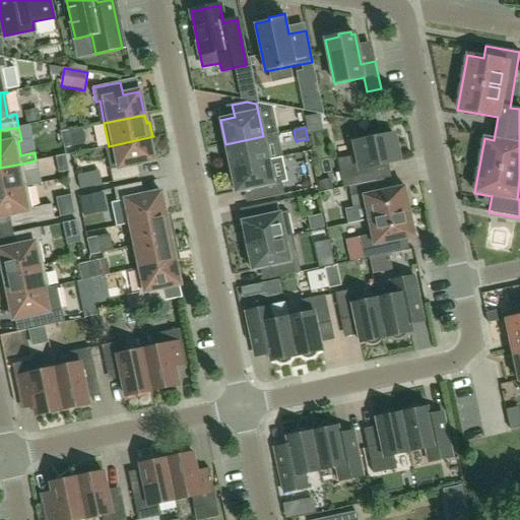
[(71,130),(61,133),(64,148),(74,146),(71,130)]
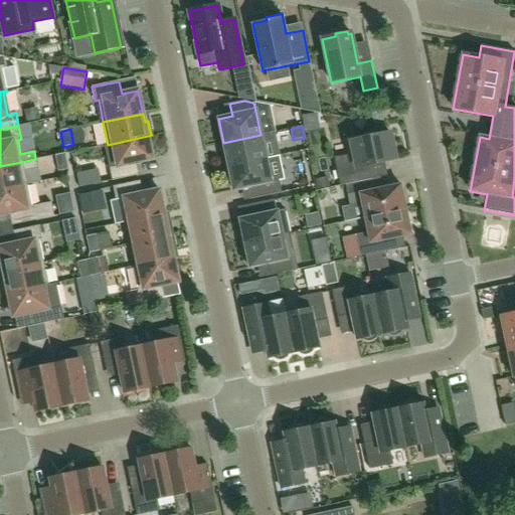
[(261,135),(223,143),(228,167),(280,156),(281,156),(275,132),(261,135)]
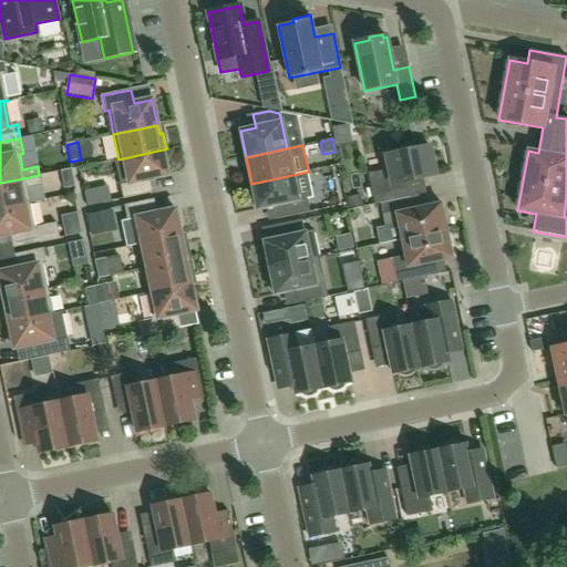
[(374,205),(409,197),(405,183),(435,176),(429,146),(387,155),(390,169),(368,175),(374,205)]
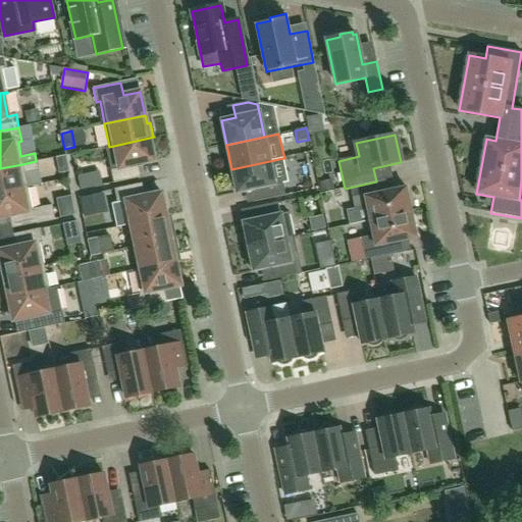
[(154,138),(154,137),(109,147),(106,147),(113,184),(141,177),(138,165),(155,161),(150,139),(154,138)]
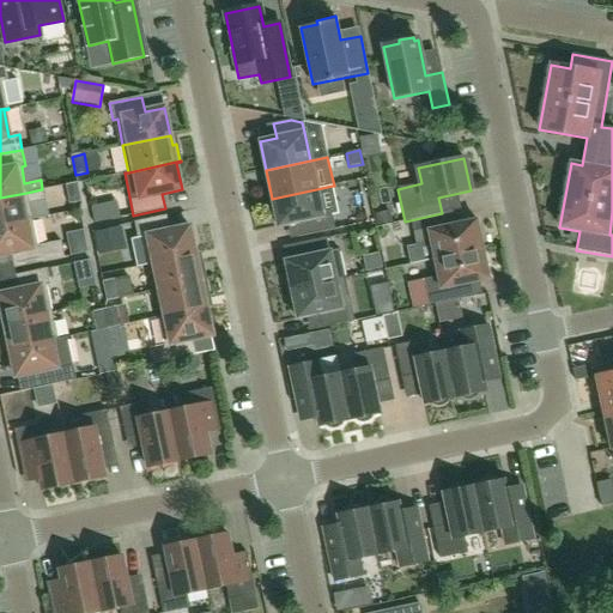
[(78,182),(66,184),(70,205),(82,202),(78,182)]
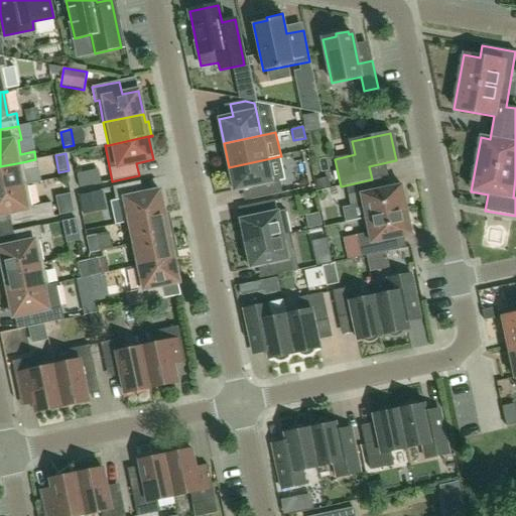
[(267,159),(229,167),(234,191),(242,189),(248,188),(251,200),(282,194),(279,181),(285,179),(280,156),(267,159)]
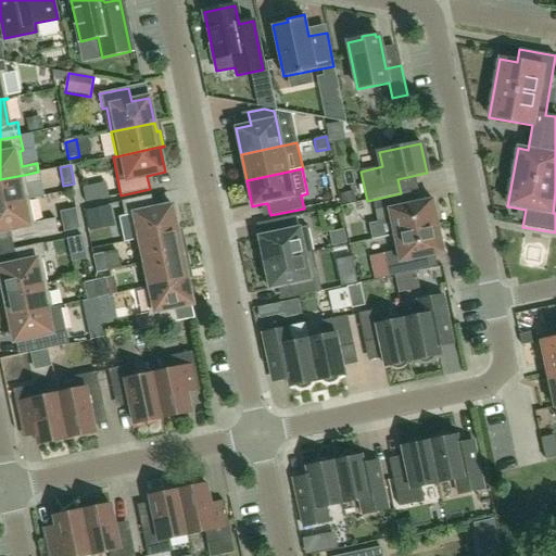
[(0,205),(29,200),(26,185),(40,181),(39,173),(24,176),(24,175),(0,179),(0,205)]
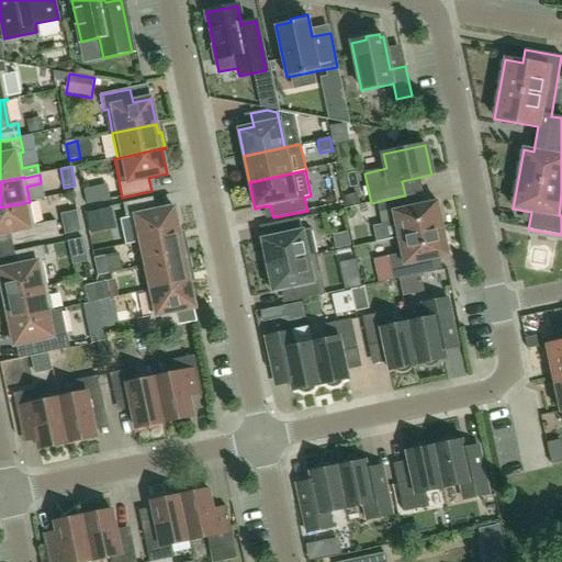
[(405,195),(371,203),(378,202),(382,226),(395,223),(398,238),(444,228),(437,202),(412,208),(409,195),(405,197),(405,195)]
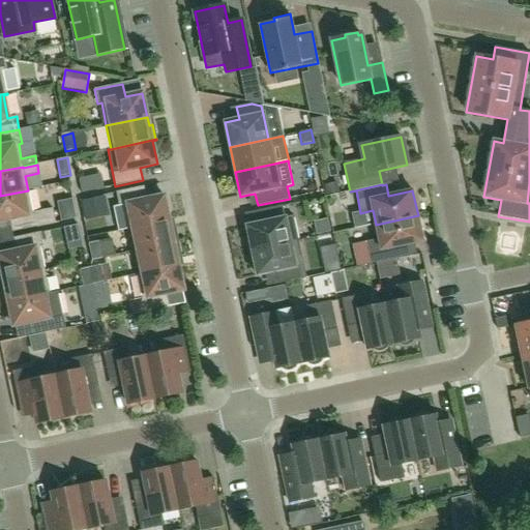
[(119,205),(113,206),(118,231),(127,229),(169,219),(164,196),(147,200),(144,186),(116,193),(119,205)]
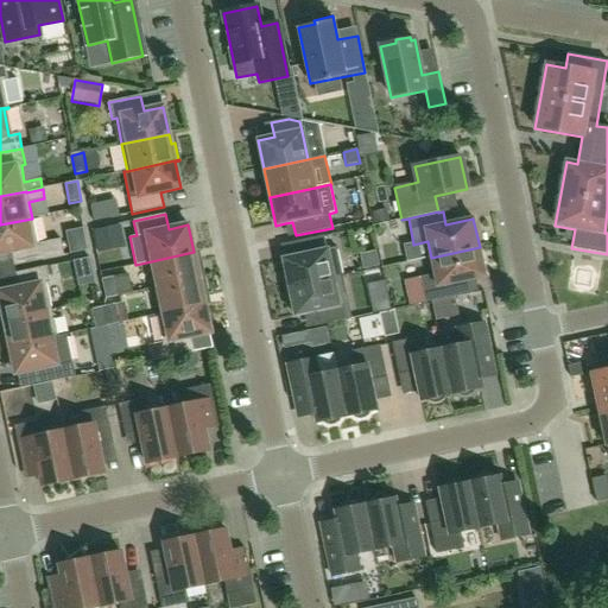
[(32,219),(0,225),(0,253),(11,252),(14,266),(64,255),(61,239),(38,245),(32,219)]
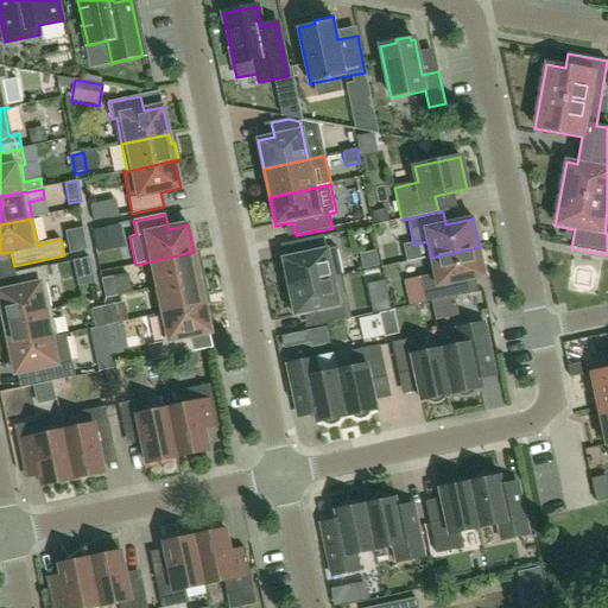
[(324,236),(297,241),(299,255),(283,259),(289,287),(333,278),(342,277),(336,248),(327,251),(324,236)]
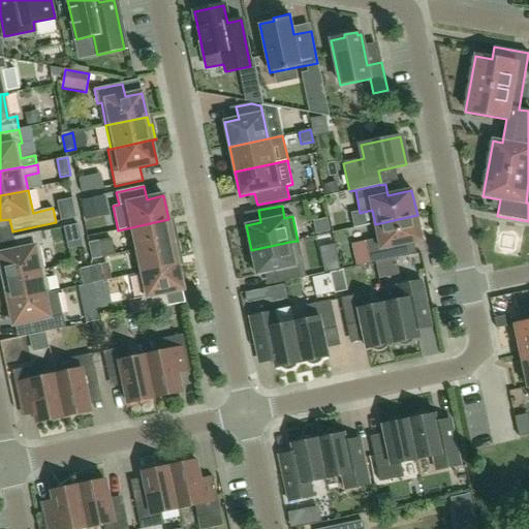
[(417,215),(375,224),(378,239),(366,242),(370,263),(401,257),(398,246),(423,241),(417,215)]
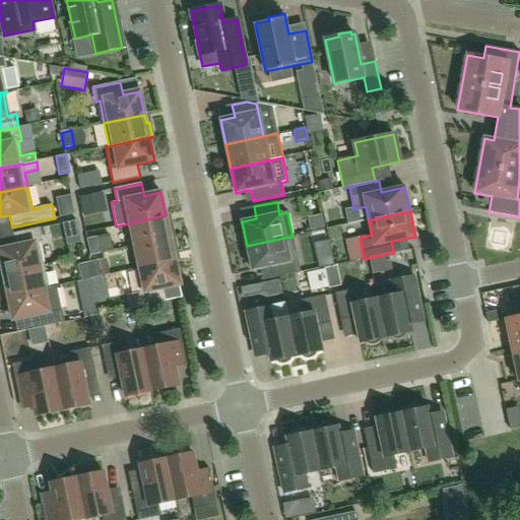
[(166,215),(125,224),(126,225),(130,224),(135,246),(174,238),(171,222),(168,223),(166,215)]
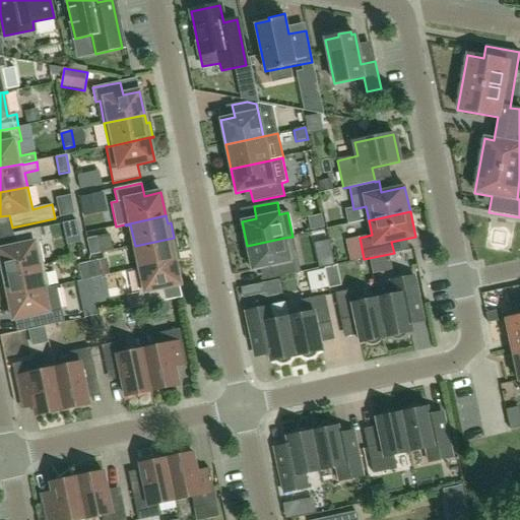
[(0,273),(44,265),(40,243),(43,242),(40,228),(13,234),(15,247),(0,249),(0,256),(1,258),(0,258),(0,273)]
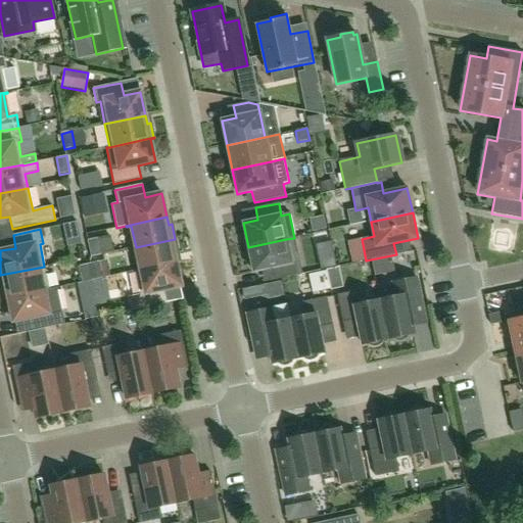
[(97,238),(88,240),(91,256),(101,254),(97,238)]
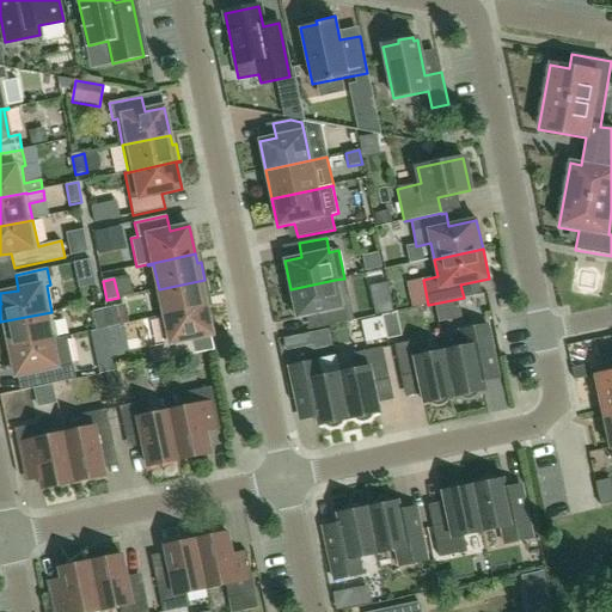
[(344,279),(335,280),(291,289),(297,318),(313,314),(317,329),(354,320),(352,306),(344,279)]
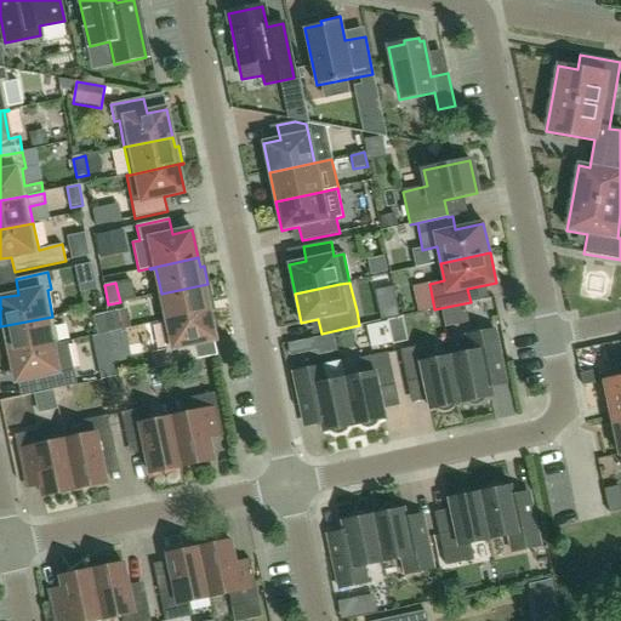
[(161,322),(161,323),(210,312),(208,303),(211,302),(208,284),(161,294),(166,320),(161,322)]
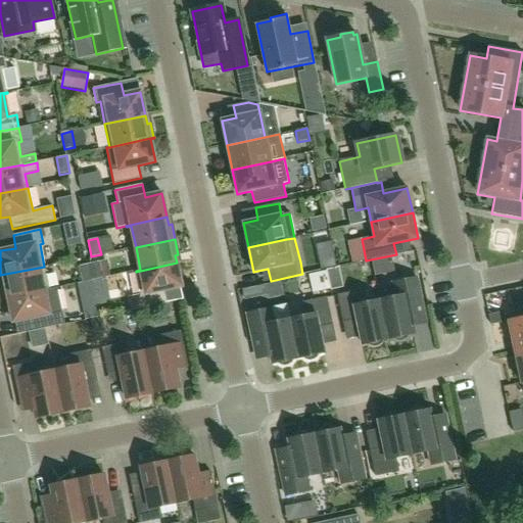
[(102,279),(99,263),(89,265),(93,281),(102,279)]
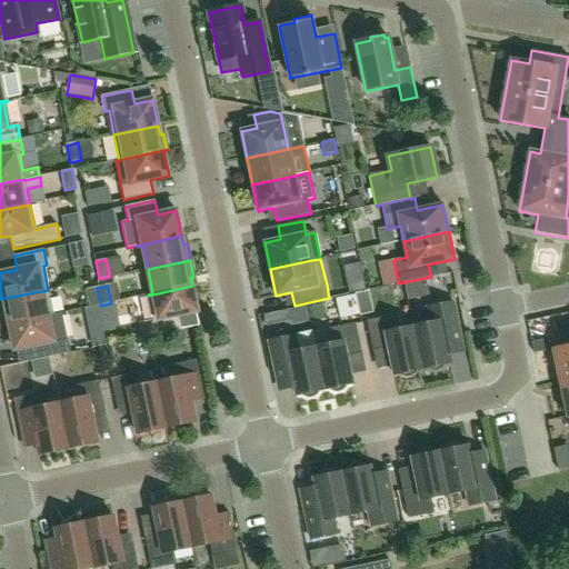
[(192,286),(148,296),(153,320),(149,321),(152,336),(182,330),(179,316),(198,311),(192,286)]
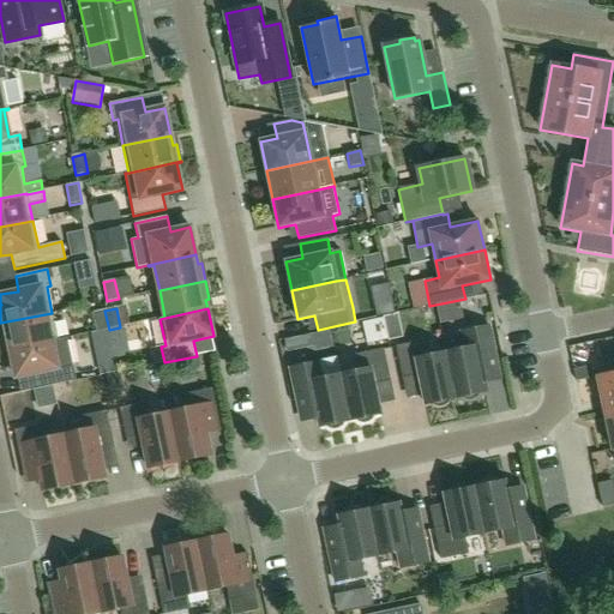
[(109,330),(104,311),(92,313),(96,332),(109,330)]
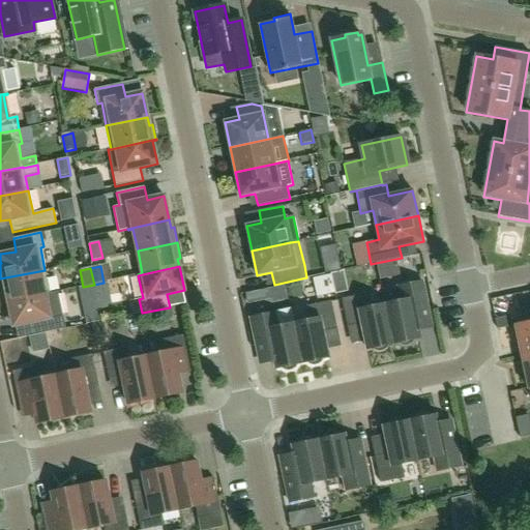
[(50,293),(45,270),(0,278),(0,280),(0,281),(1,281),(3,295),(7,294),(8,302),(50,293)]
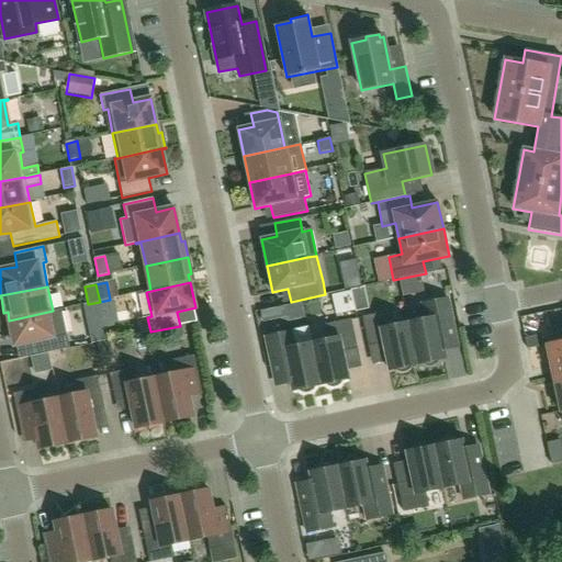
[(341,293),(345,314),(377,311),(374,289),(341,293)]
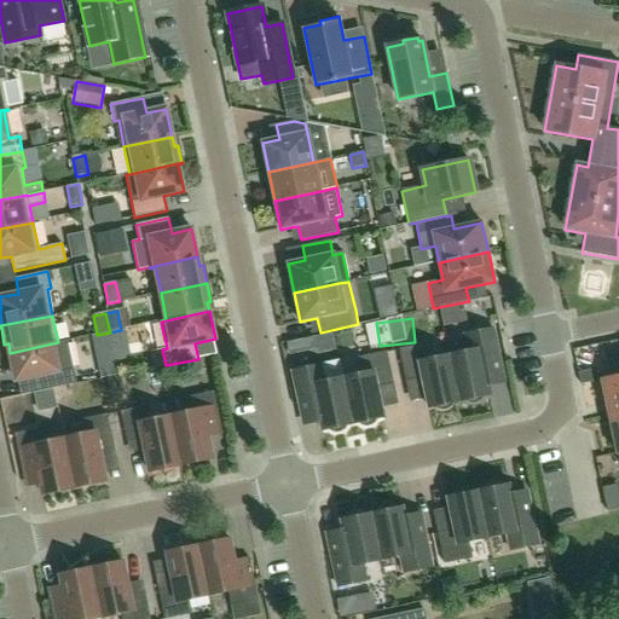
[(450,356),(460,401),(464,400),(468,404),(473,404),(478,404),(481,400),(484,397),(490,395),(489,387),(505,385),(493,329),(464,335),(468,352),(450,356)]
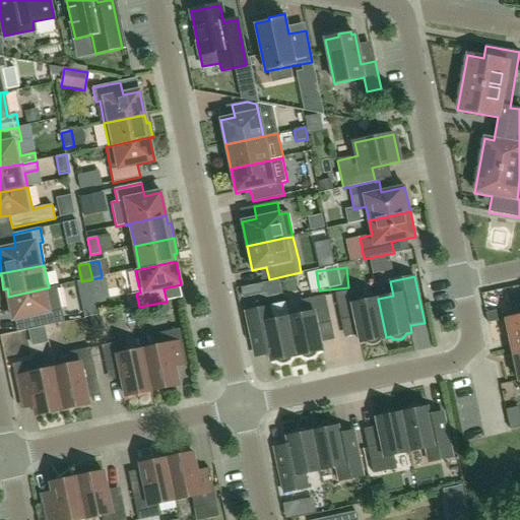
[(109,298),(87,302),(83,282),(63,286),(72,334),(98,329),(95,318),(112,315),(109,298)]
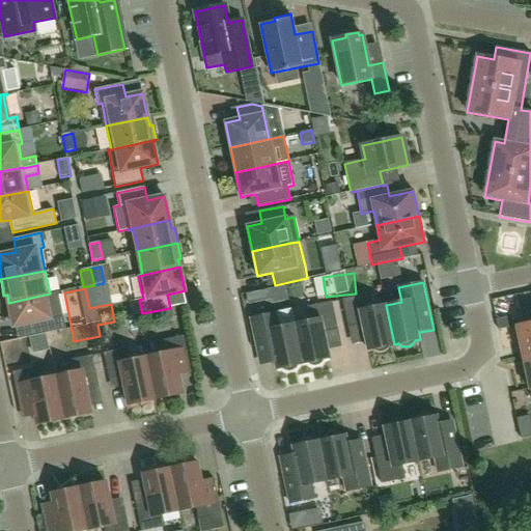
[(50,294),(8,303),(14,327),(15,327),(31,323),(34,336),(61,330),(66,329),(58,292),(50,294)]
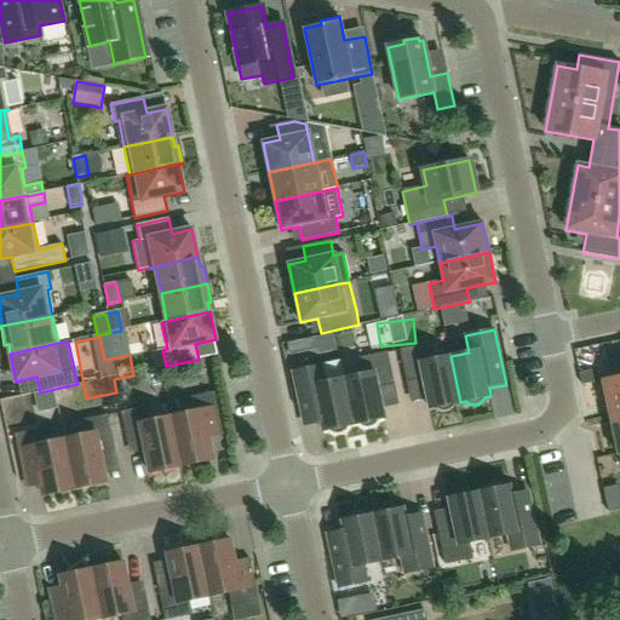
[(454,403),(460,402),(451,356),(431,360),(429,344),(400,350),(406,382),(423,378),(429,408),(436,407),(440,411),(445,411),(448,411),(452,408),(454,403)]
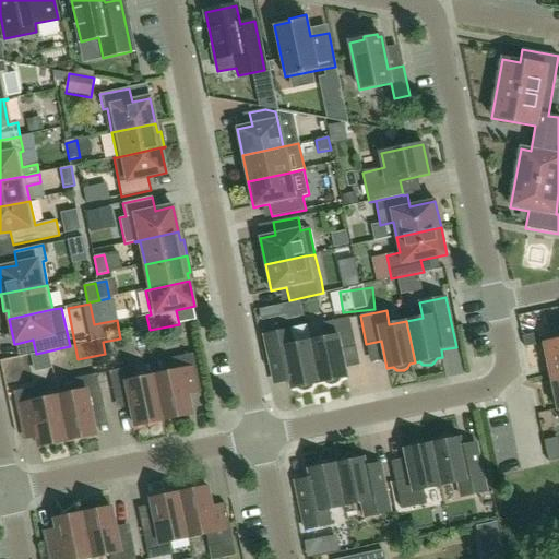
[(326,337),(310,342),(319,383),(323,382),(328,384),(331,385),(335,384),(339,382),(341,378),(346,377),(341,349),(356,346),(349,318),(323,323),(326,337)]
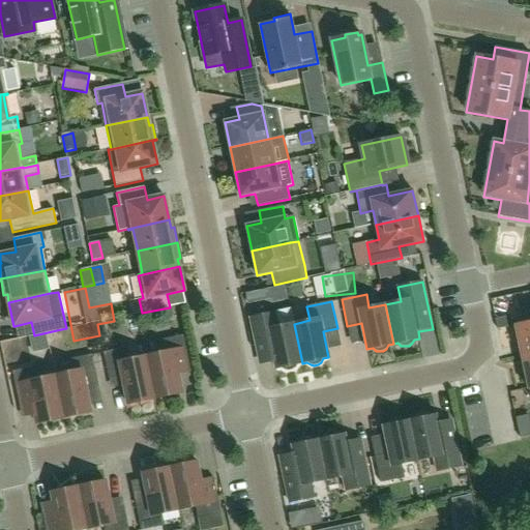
[(522,323),(513,325),(521,357),(529,355),(529,304),(519,307),(522,323)]
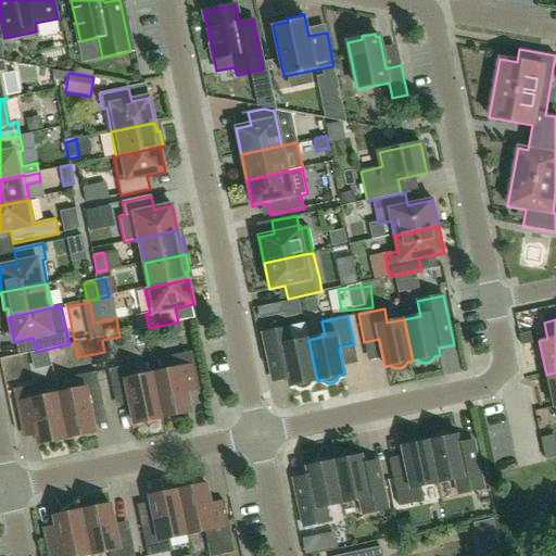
[(273,381),(288,378),(289,387),(295,386),(299,388),(303,389),(306,388),(310,386),(312,382),(317,381),(308,340),(305,325),(263,333),(273,381)]
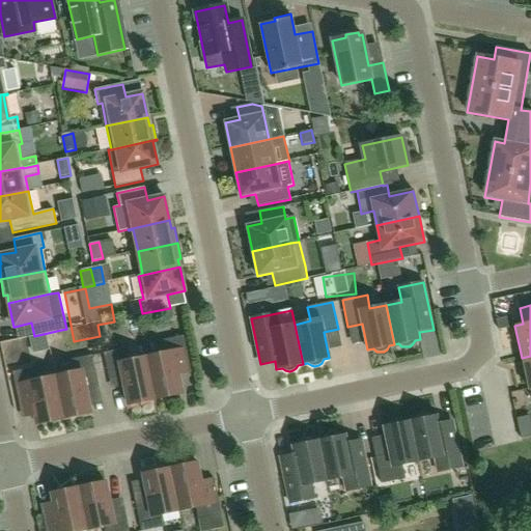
[(146,357),(156,399),(183,393),(177,369),(190,367),(184,336),(161,341),(163,354),(146,357)]
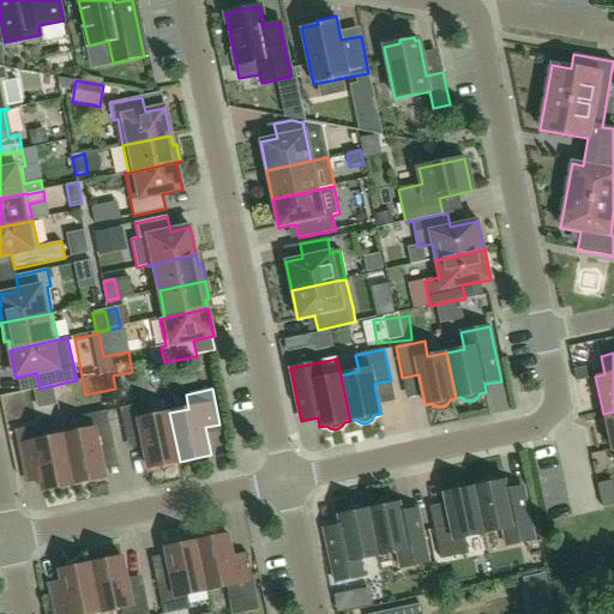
[(148,469),(180,462),(169,413),(150,417),(146,403),(120,409),(127,444),(142,440),(148,469)]
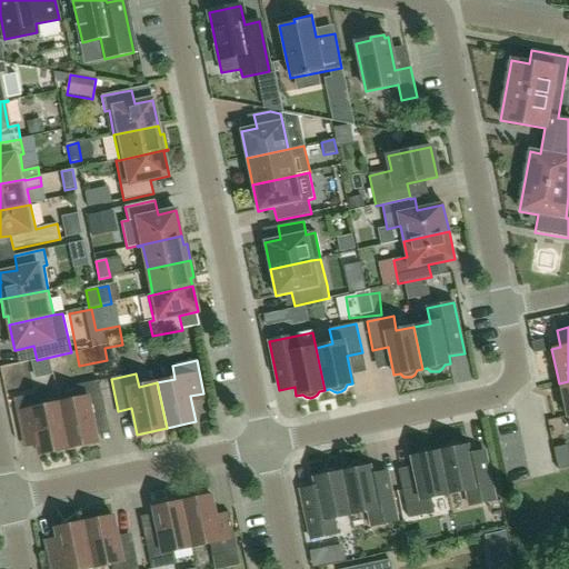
[(77,399),(59,403),(69,449),(98,442),(92,417),(106,413),(99,381),(75,387),(77,399)]
